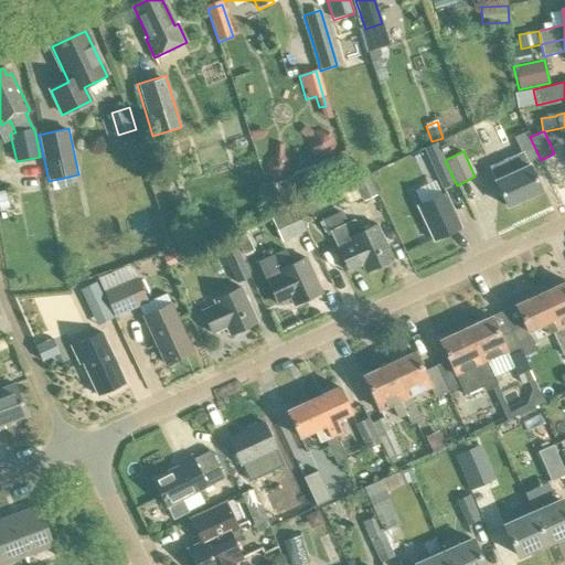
[(456,183),(445,160),(443,155),(429,161),(441,190),(456,183)]
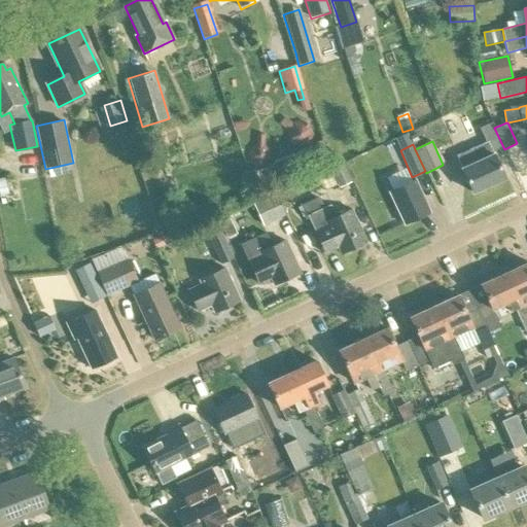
[(487,144),(457,156),(462,169),(461,169),(472,194),(504,179),(494,154),(493,155),(487,144)]
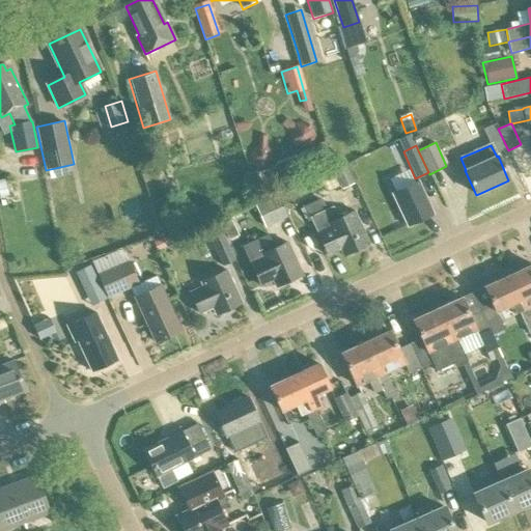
[(342,190),(355,184),(346,164),(333,170),(342,190)]
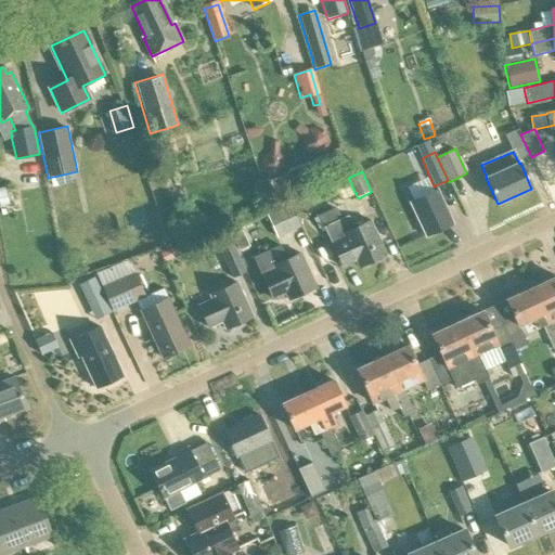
[(0,206),(9,205),(5,188),(0,189),(0,206)]
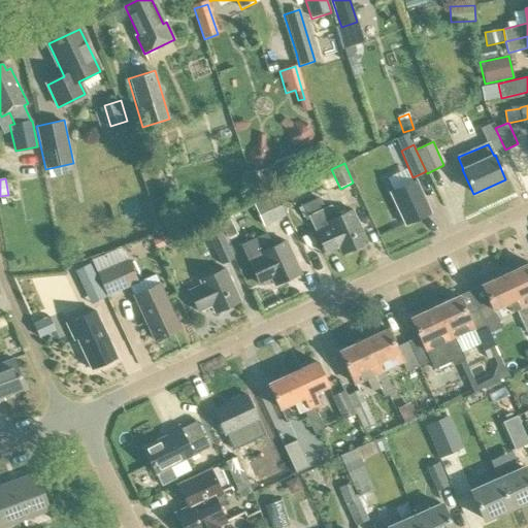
[(405,225),(431,213),(417,180),(391,193),(405,225)]
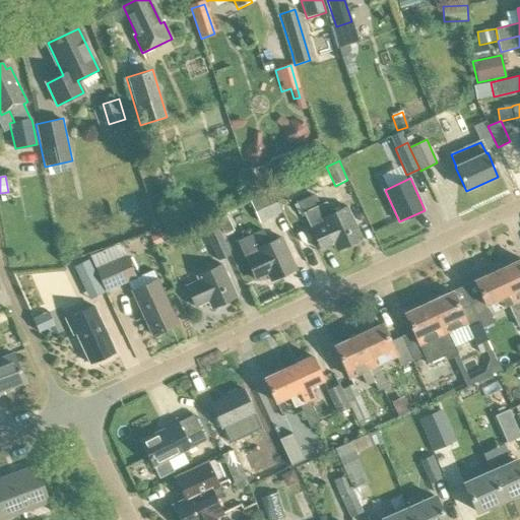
[(260,222),(282,212),(272,191),(250,201),(260,222)]
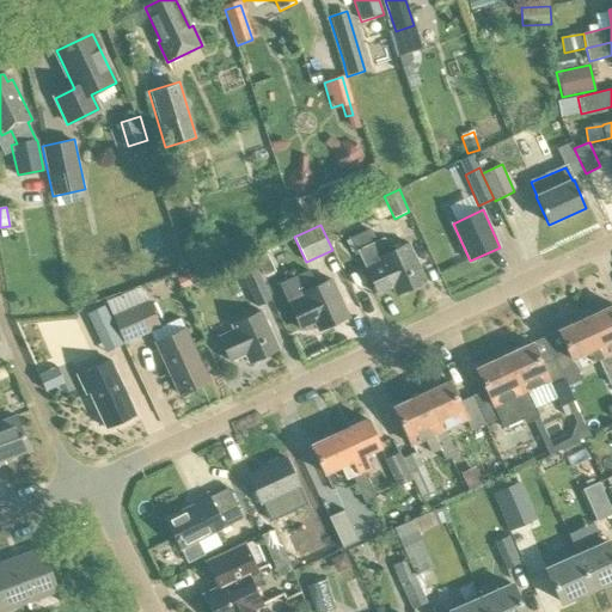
[(385,238),(375,243),(369,231),(353,239),(378,295),(393,288),(397,295),(427,281),(410,244),(392,252),(385,238)]
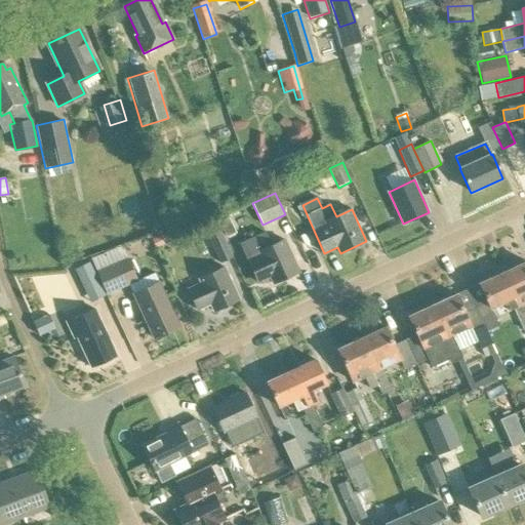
[(205,230),(208,238),(219,264),(234,257),(218,223),(205,230)]
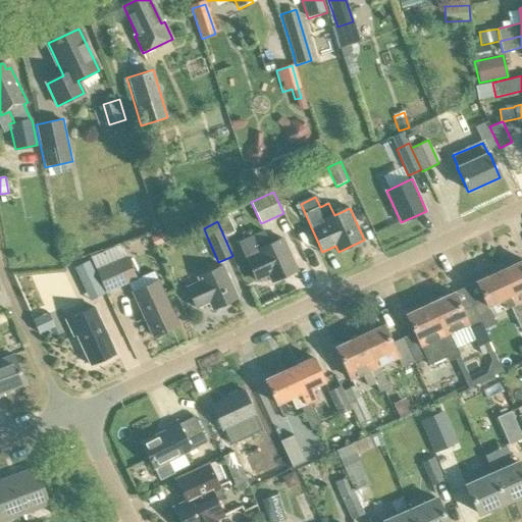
[(282,239),(269,245),(264,232),(240,244),(257,282),(269,276),(272,283),(298,271),(282,239)]
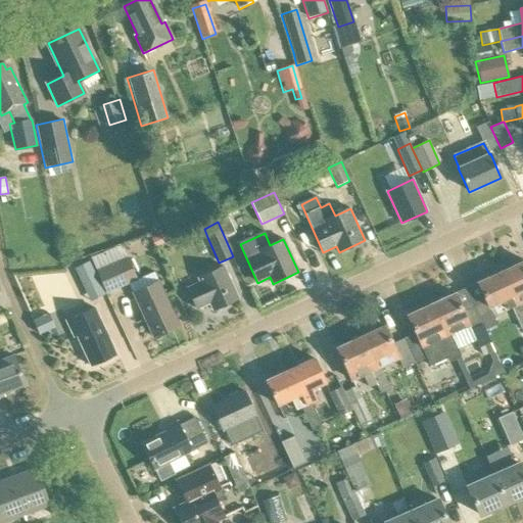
[(127,258),(97,272),(107,294),(137,280),(127,258)]
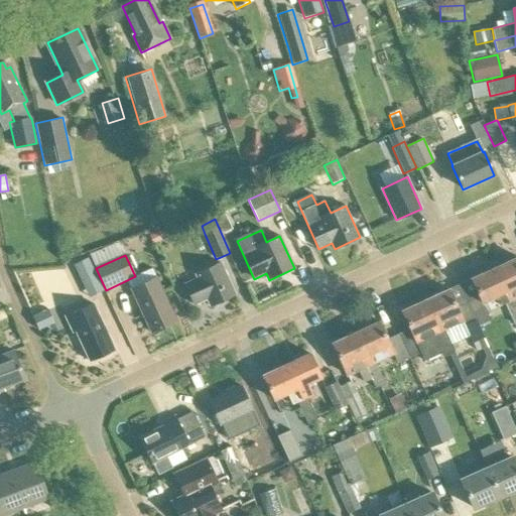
[(515,258),(494,269),(508,299),(503,301),(507,312),(515,307),(515,301),(514,297),(515,296),(515,258)]
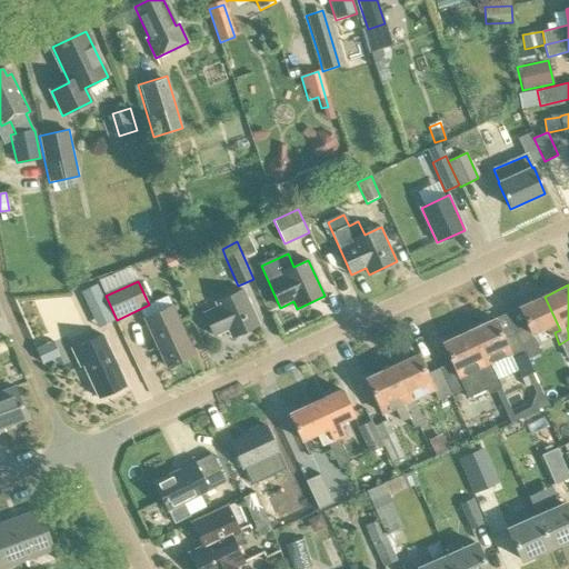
[(113,320),(96,286),(80,292),(98,328),(113,320)]
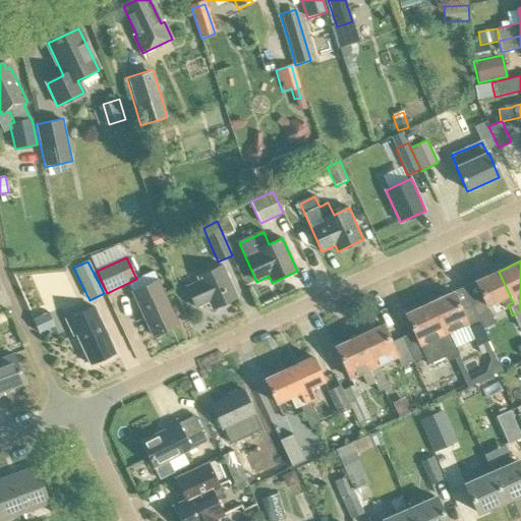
[(223,266),(196,278),(198,282),(186,288),(195,309),(209,303),(212,310),(238,298),(223,266)]
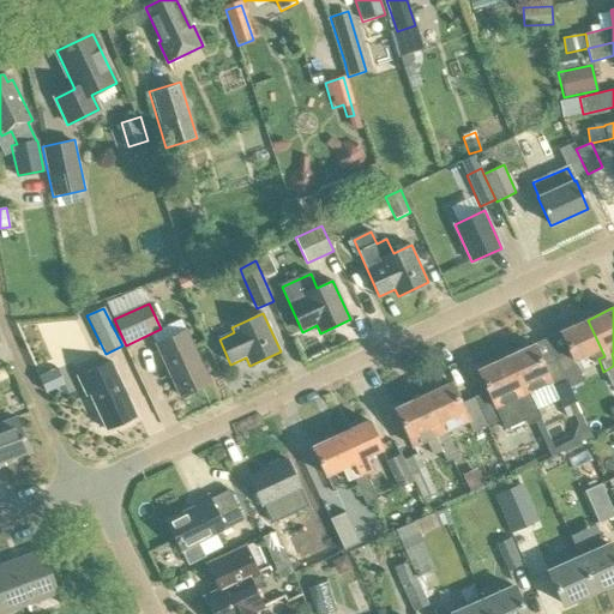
[(571,354),(557,360),(570,387),(583,381),(573,361),(589,354),(593,361),(599,359),(605,356),(588,320),(561,332),(571,354)]
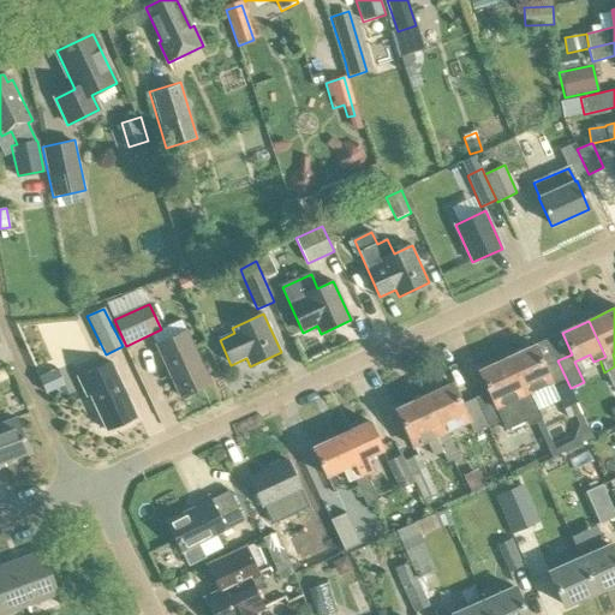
[(210,384),(187,334),(157,348),(181,398),(210,384)]
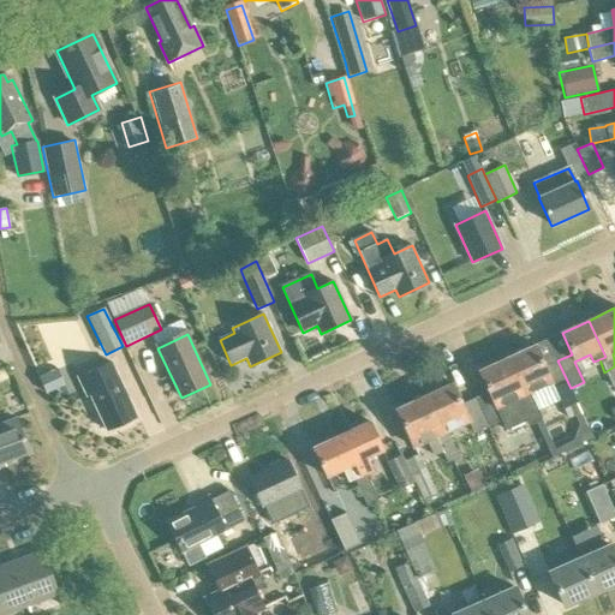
[(535,345),(507,358),(524,395),(517,398),(523,410),(535,404),(533,401),(539,398),(535,388),(550,381),(563,408),(577,402),(571,388),(557,360),(544,366),(535,345)]
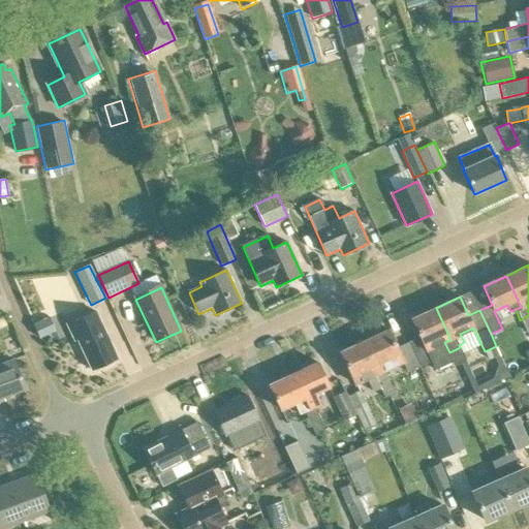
[(418,366),(419,367),(431,362),(435,371),(454,363),(456,366),(466,362),(460,347),(449,352),(444,342),(450,340),(436,308),(411,319),(419,337),(409,342),(419,366),(418,366)]
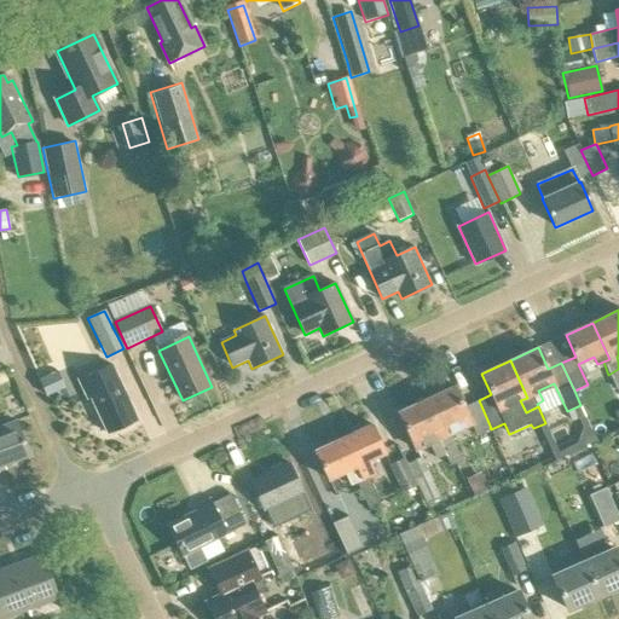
[(120,381),(111,363),(79,379),(87,398),(90,397),(106,434),(138,421),(120,382),(121,382),(120,381)]
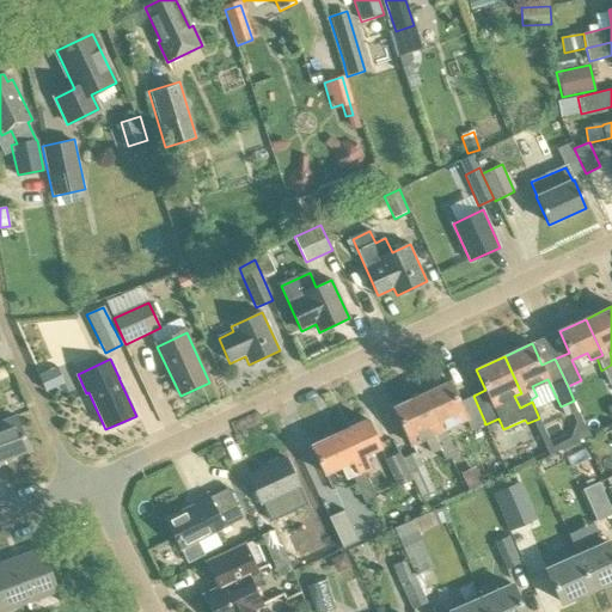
[(611,365),(601,371),(609,385),(610,385),(611,384),(611,365)]
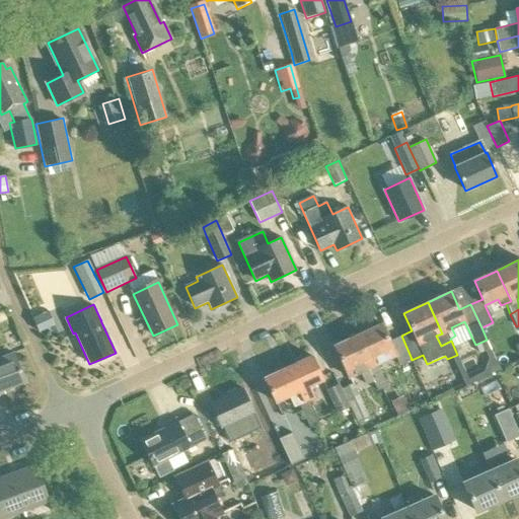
[(412,359),(401,336),(388,342),(380,324),(358,335),(372,365),(366,368),(371,378),(382,374),(377,363),(395,355),(400,365),(412,360),(411,359),(412,359)]
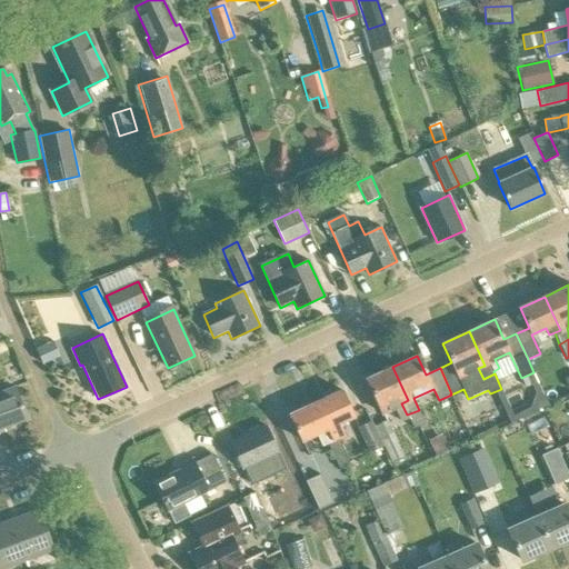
[(408,400),(392,367),(371,377),(366,379),(377,405),(378,405),(381,413),(395,408),(400,421),(409,417),(413,429),(425,423),(419,410),(407,415),(401,403),(408,400)]
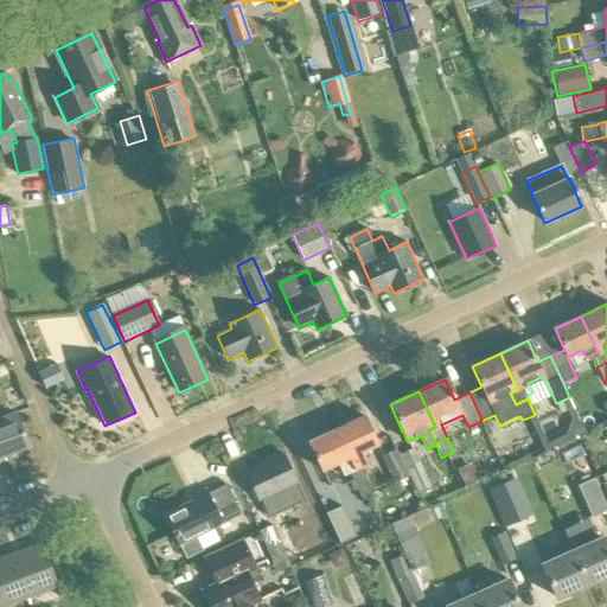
[(0,459),(30,448),(17,414),(0,420),(0,459)]
